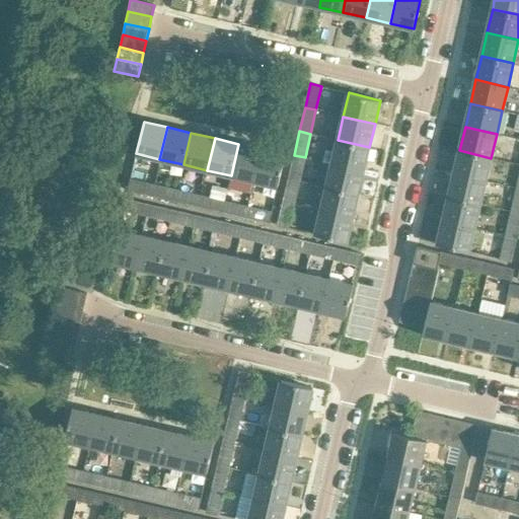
[(323,161),(331,163),(364,171),(369,147),(338,140),(335,151),(326,149),(323,161)]
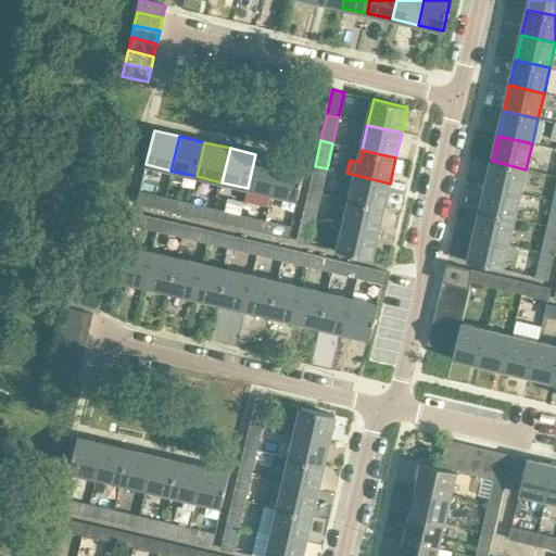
[(248,188),(273,193),(280,160),(255,154),(248,188)]
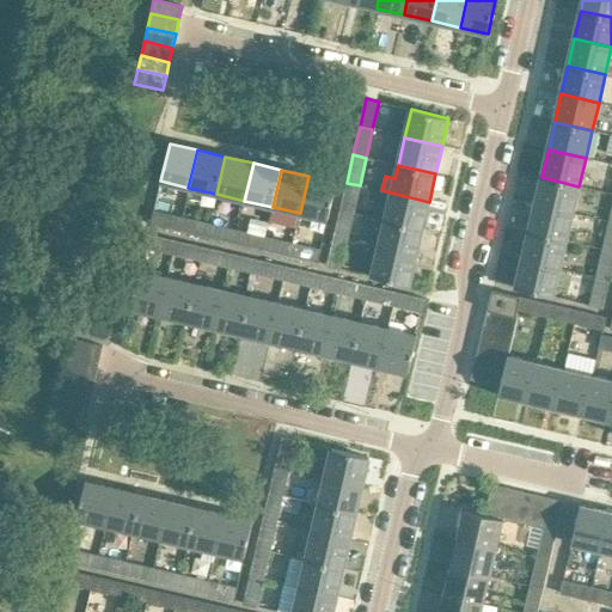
[(337,183),(308,176),(300,213),(328,220),(337,183)]
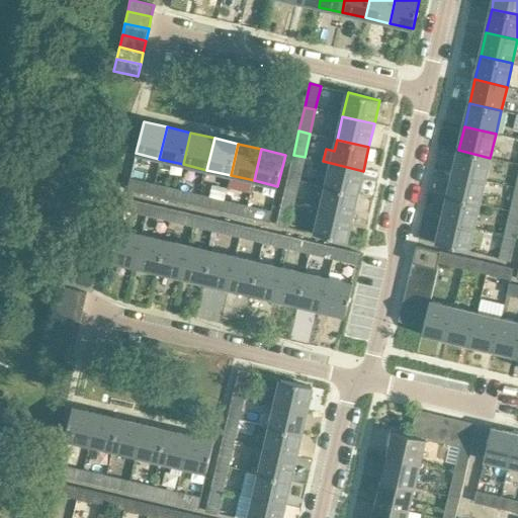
[(458,150),(453,173),(485,181),(490,158),(458,150)]
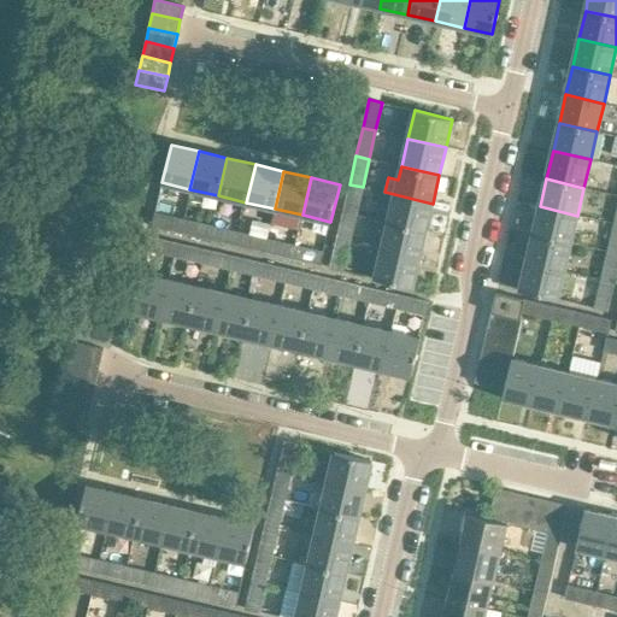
[(342,212),(356,215),(363,187),(350,184),(342,212)]
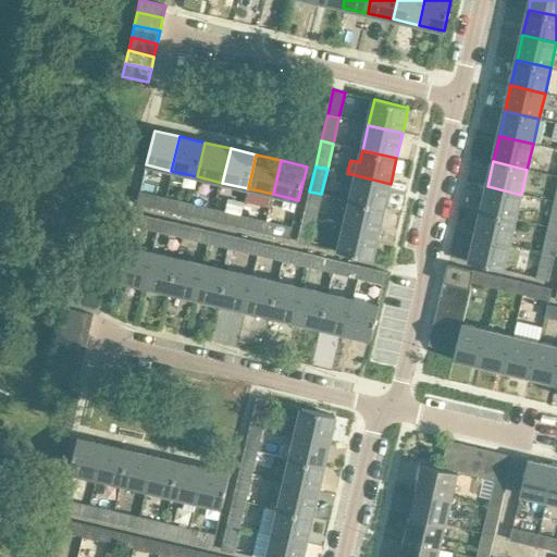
[(384,209),(391,184),(356,175),(350,201),(384,209)]
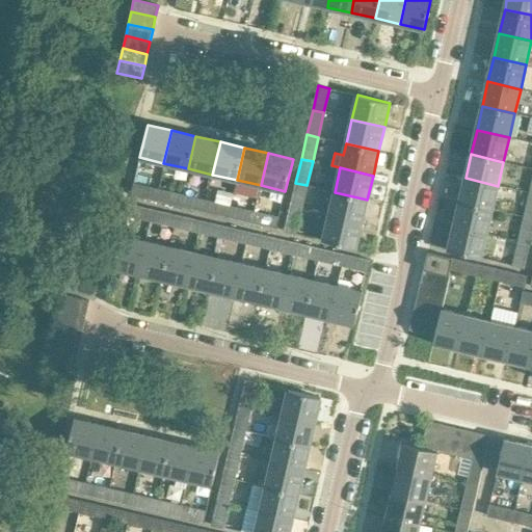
[(466,178),(459,203),(493,210),(498,186),(466,178)]
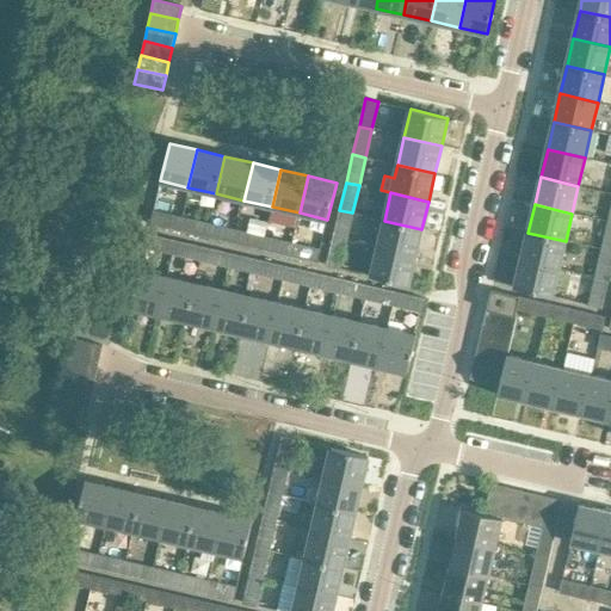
[(333,238),(346,241),(352,213),(339,210),(333,238)]
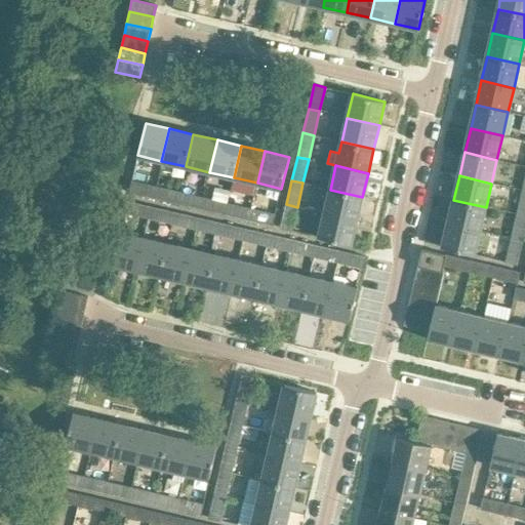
[(153,198),(155,187),(131,182),(129,193),(153,198)]
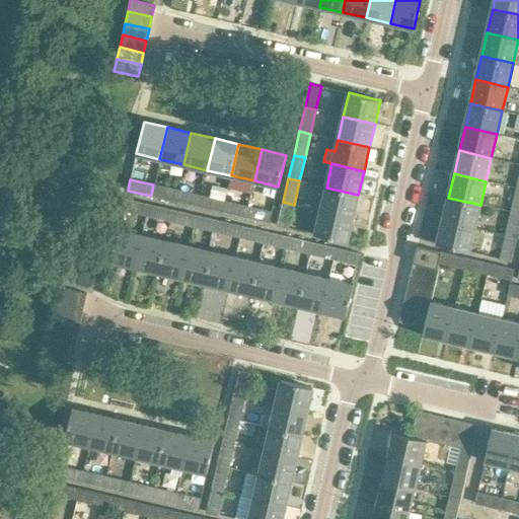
[(174,202),(177,191),(153,184),(151,196),(174,202)]
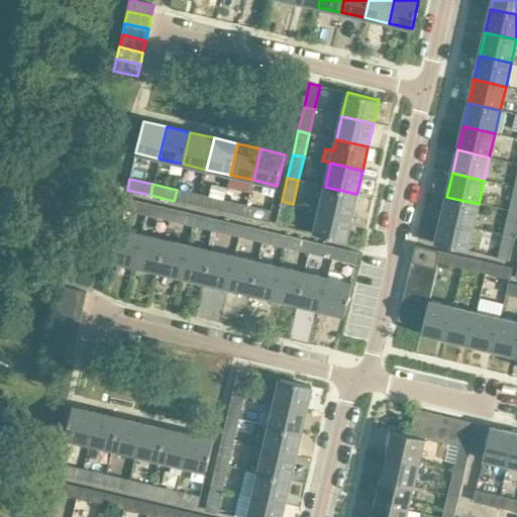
[(325,187),(320,210),(351,217),(356,194),(325,187)]
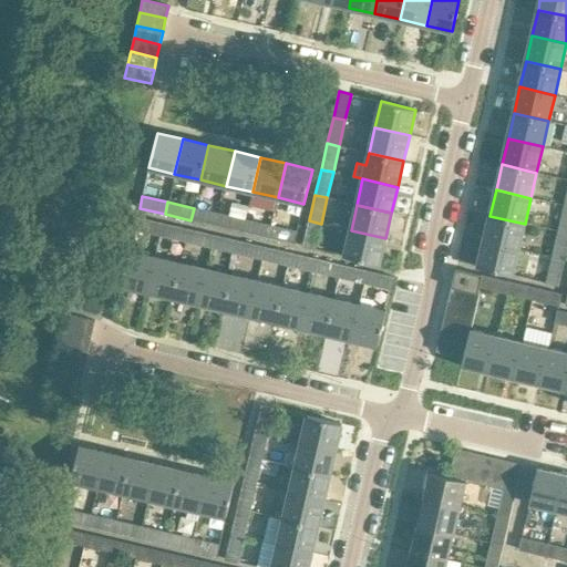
[(217,226),(219,214),(194,208),(191,220),(217,226)]
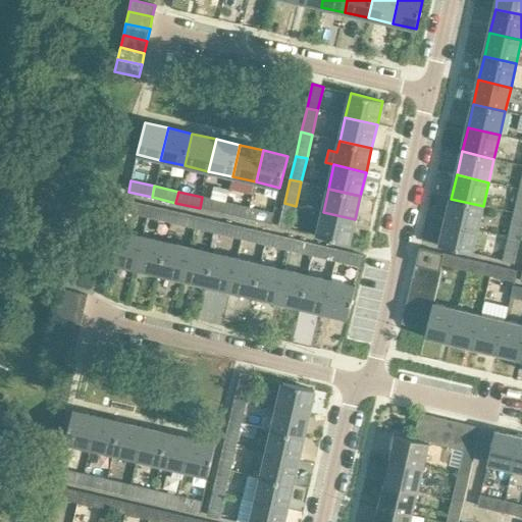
[(223,214),(226,203),(202,197),(200,208),(223,214)]
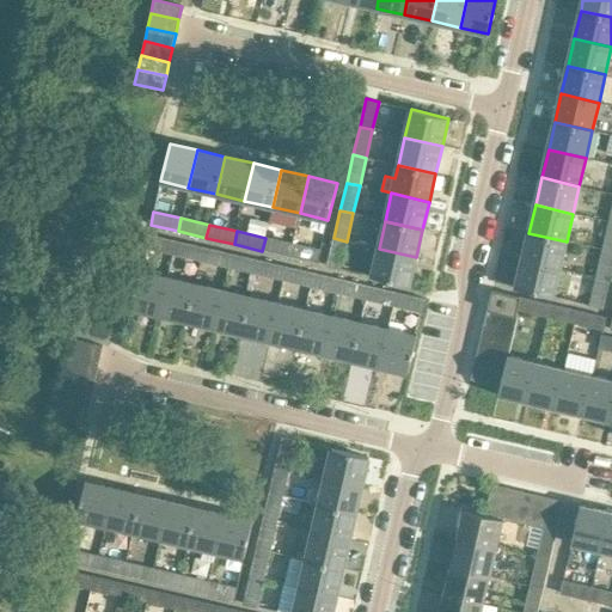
[(560,269),(567,242),(528,233),(522,261),(560,269)]
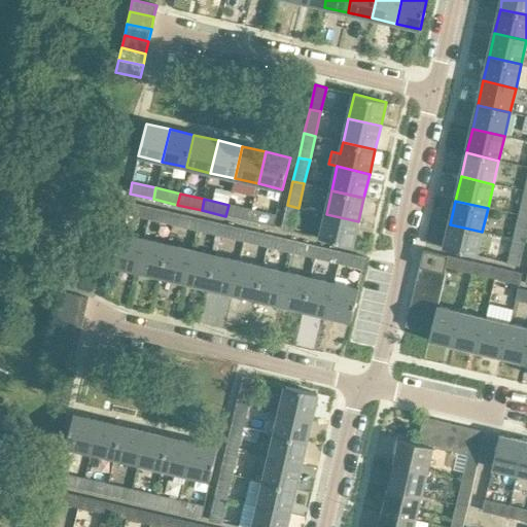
[(125,213),(148,218),(151,207),(128,202),(125,213)]
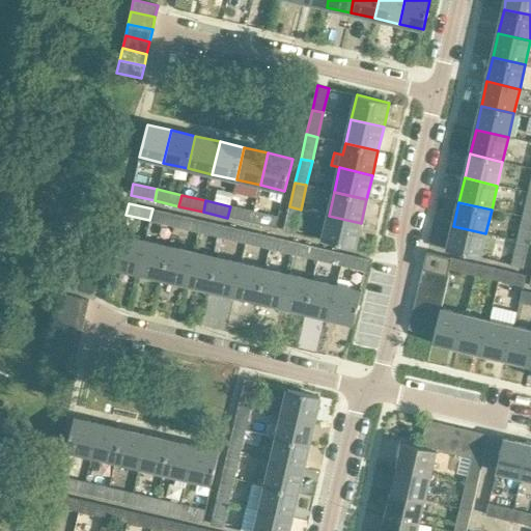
[(251,223),(254,212),(230,206),(227,218),(251,223)]
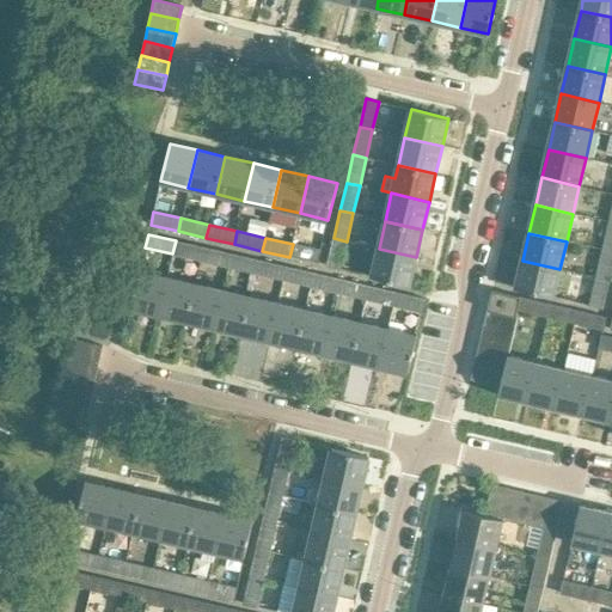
[(326,265),(340,269),(347,242),(334,238),(326,265)]
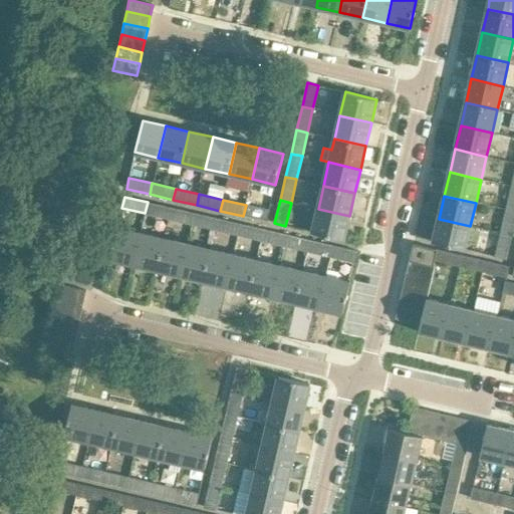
[(148,202),(145,213),(168,218),(171,207),(148,202)]
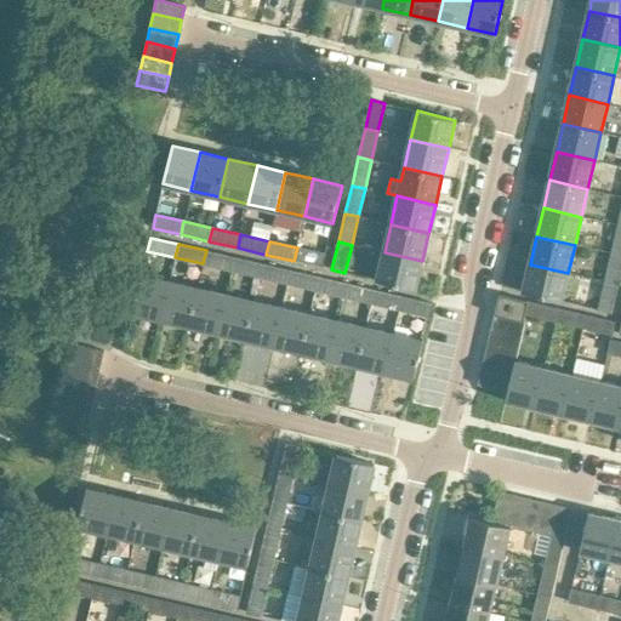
[(323,267),(325,254),(297,248),(294,261),(323,267)]
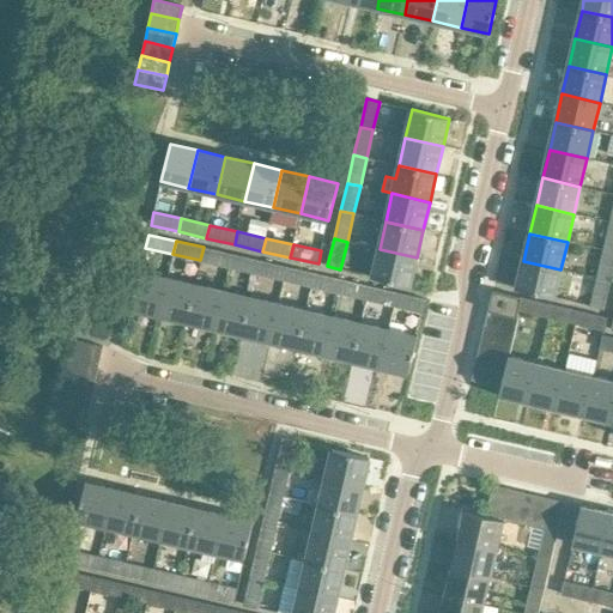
[(200,260),(229,267),(231,254),(204,247),(200,260)]
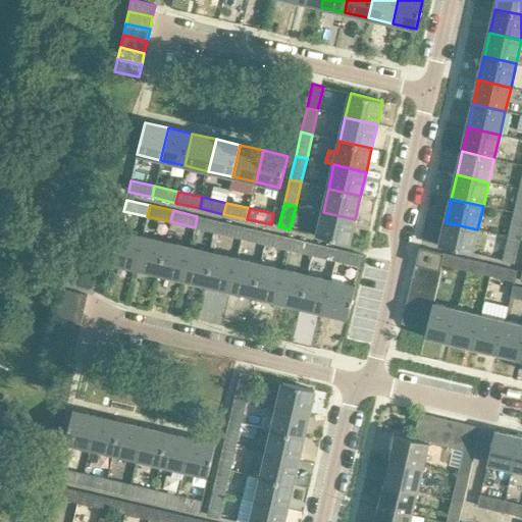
[(349,243),(355,219),(323,212),(317,236),(349,243)]
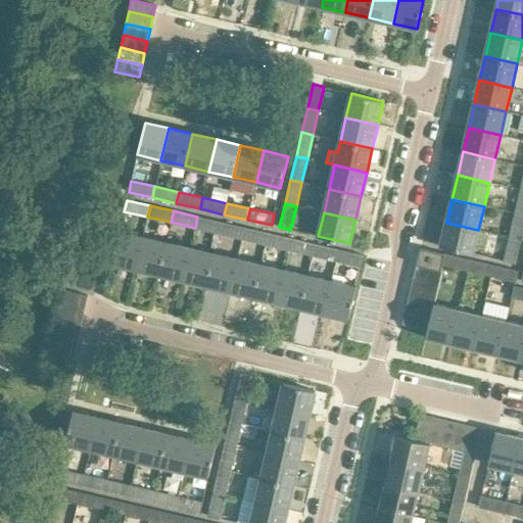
[(522,215),(515,214),(510,237),(521,240),(522,231),(522,215)]
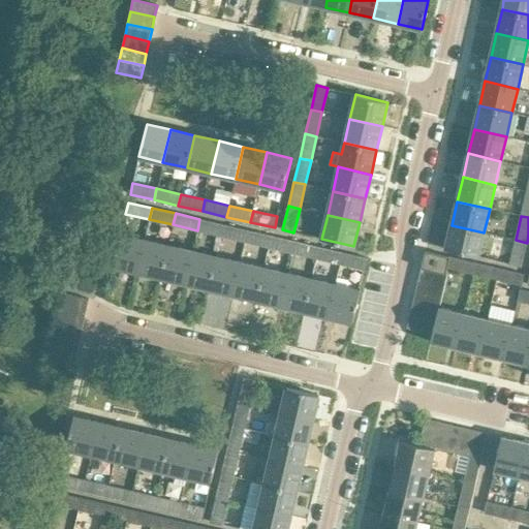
[(197,230),(221,236),(223,224),(199,219),(197,230)]
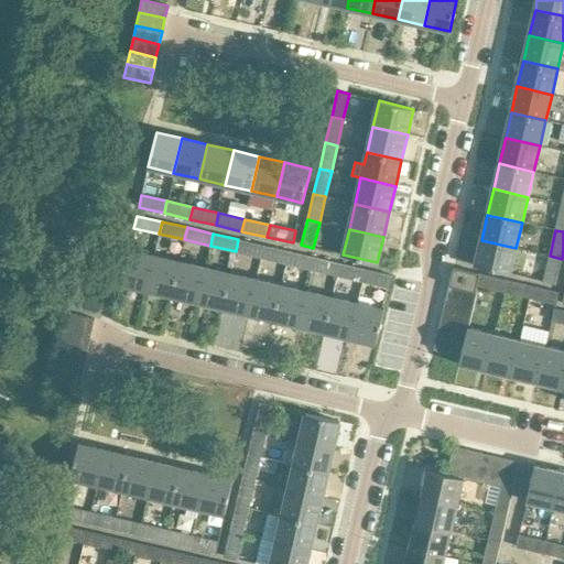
[(238,239),(236,251),(261,258),(264,246),(238,239)]
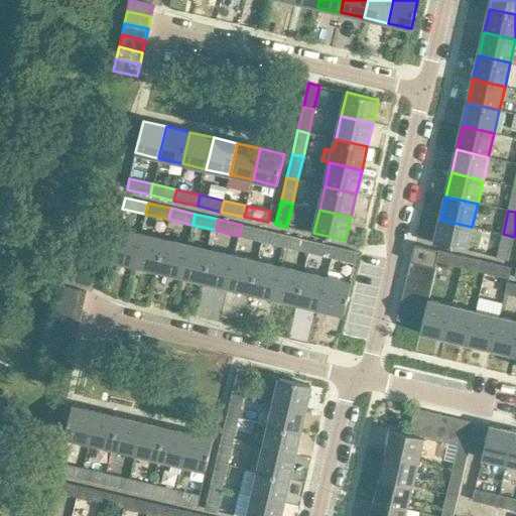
[(440,220),(435,243),(467,250),(472,227),(440,220)]
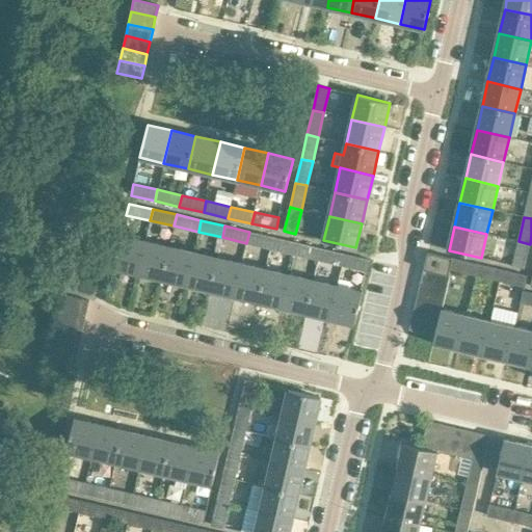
[(246,243),(270,248),(273,237),(249,232),(246,243)]
